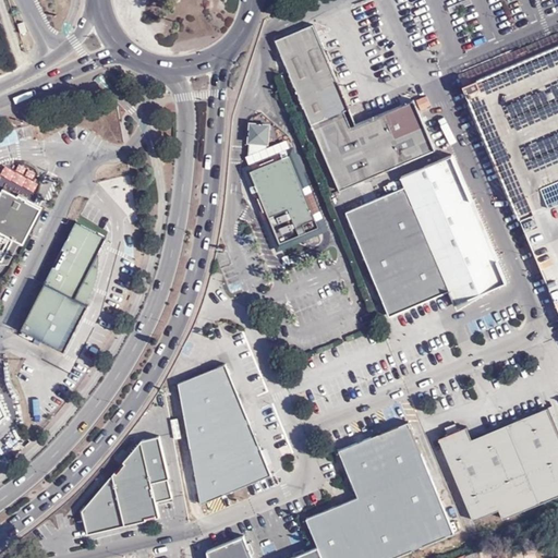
[(347,108),(348,108),(336,81),(312,24),(274,39),(337,191),(433,150),(412,100),(368,118),(353,124),(349,126),(342,110),(347,108)]
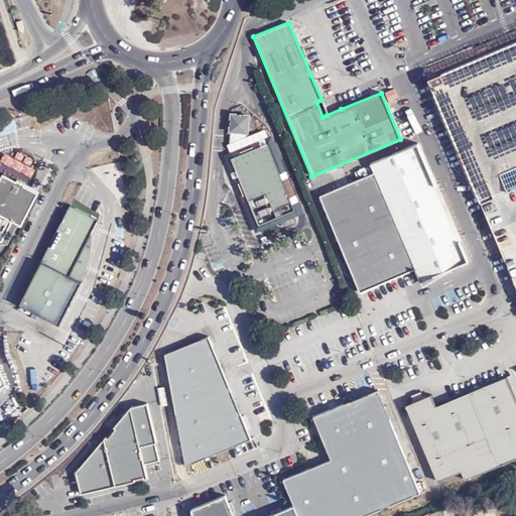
[(515,47),(430,84),(515,286),(515,47)]
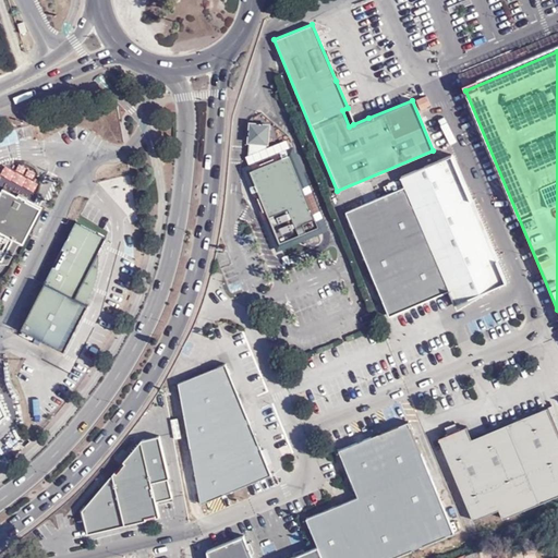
[(428,107),(424,96),(415,100),(420,111),(428,107)]
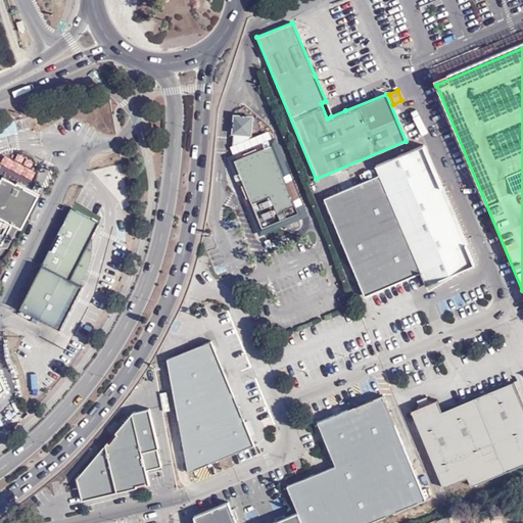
[(254,116),(234,114),(232,135),(252,137),(254,116)]
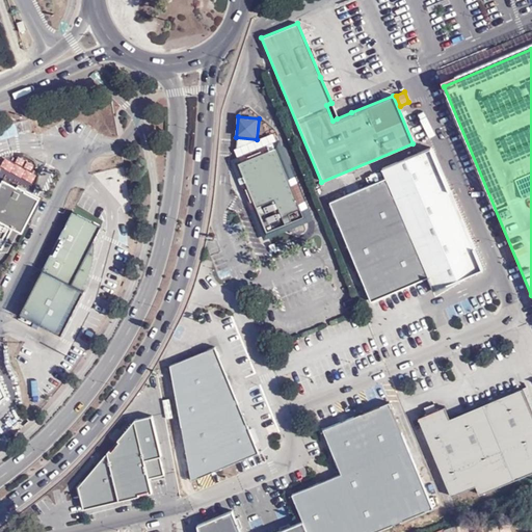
[(301,209),(276,148),(267,151),(262,148),(237,159),(234,160),(236,164),(236,165),(238,173),(242,173),(246,185),(244,189),(251,206),(256,207),(266,232),(285,223),(288,228),(296,231),(297,232),(299,232),(301,232),(302,231),(303,230),(304,228),(306,227),(306,225),(304,221),(299,209),(301,209)]
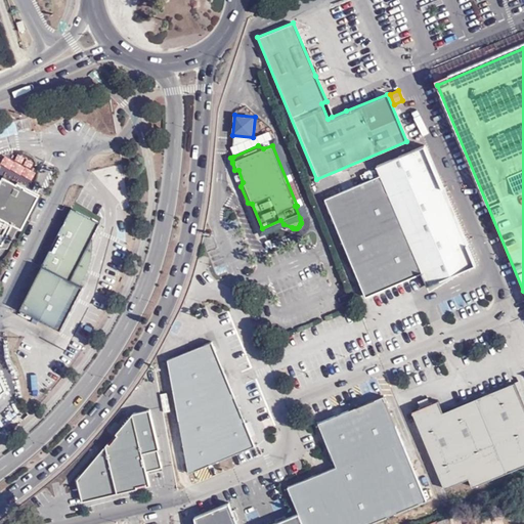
[(424,145),(378,166),(381,175),(423,271),(426,279),(429,286),(435,284),(475,266),(424,145)]
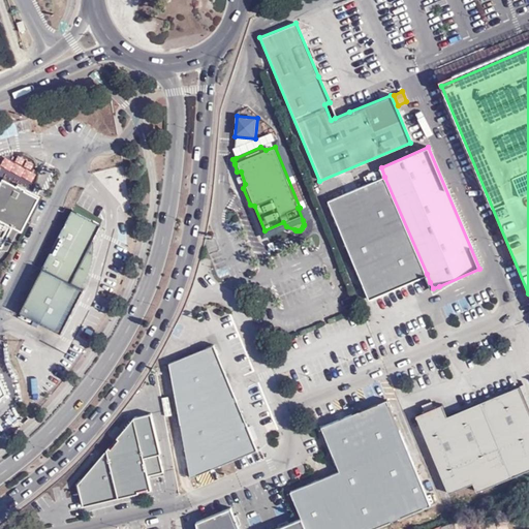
[(345,185),(354,183),(352,173),(343,175),(345,185)]
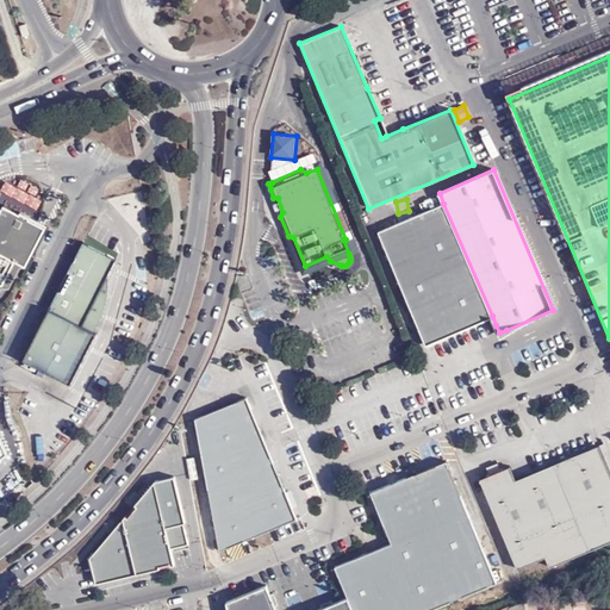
[(492,316),(443,204),(378,230),(424,342),(492,316)]
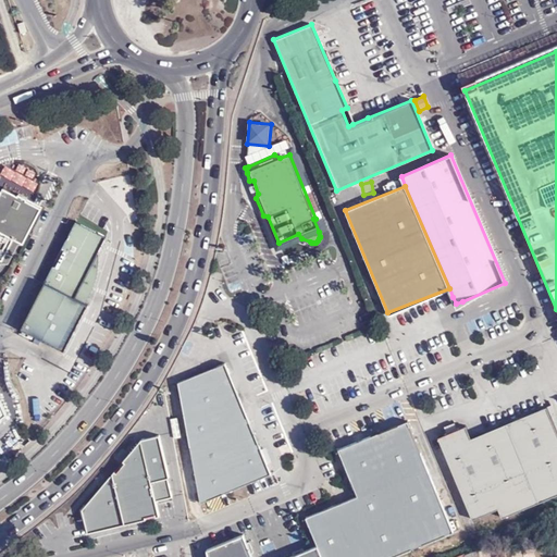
[(13,192),(3,187),(0,194),(0,259),(2,261),(14,238),(24,243),(27,236),(42,207),(13,192)]
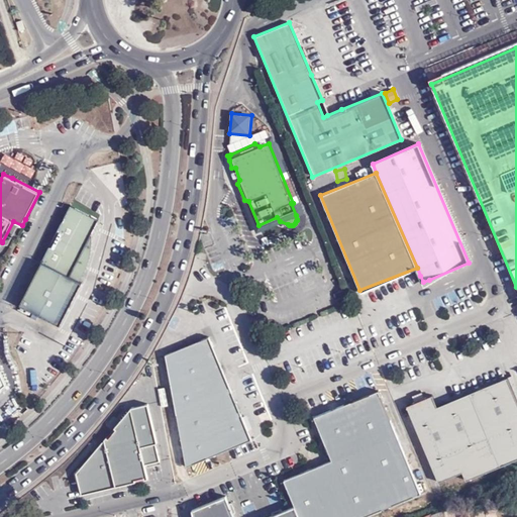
[(14,175),(12,178),(39,192),(25,219),(28,221),(44,191),(36,187),(14,175)]
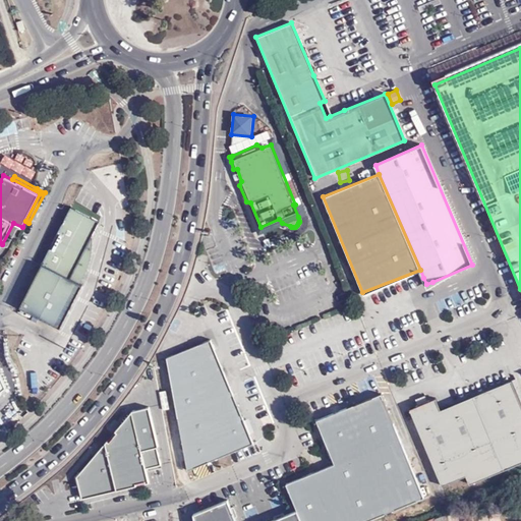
[(92,237),(100,221),(71,207),(20,306),(34,313),(62,328),(83,285),(81,284),(82,282),(85,274),(89,267),(91,261),(92,255),(93,249),(93,245),(93,241),(93,238),(93,237),(92,237)]
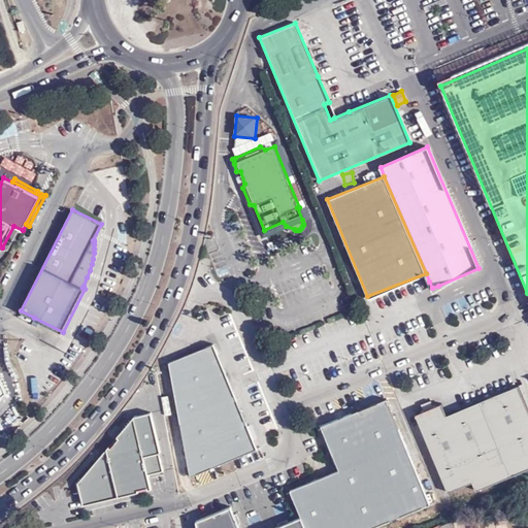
[(22,232),(23,230),(13,226),(2,248),(6,249),(8,250),(18,232),(22,232)]
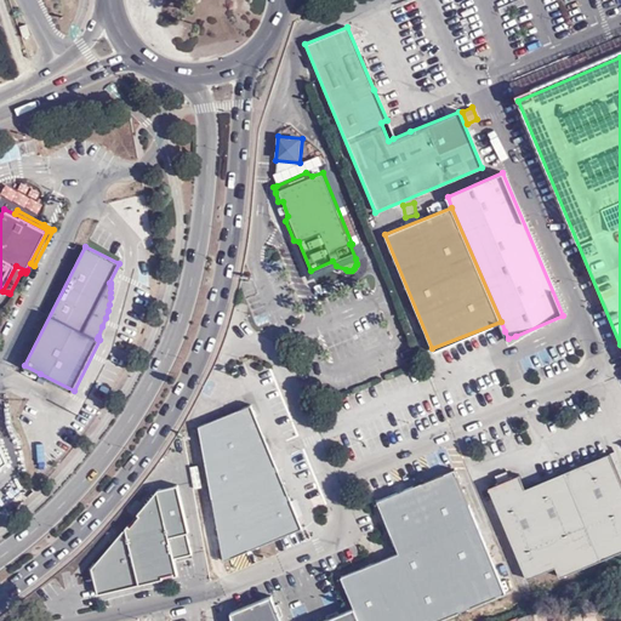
[(505,331),(501,322),(432,348),(437,359),(505,331)]
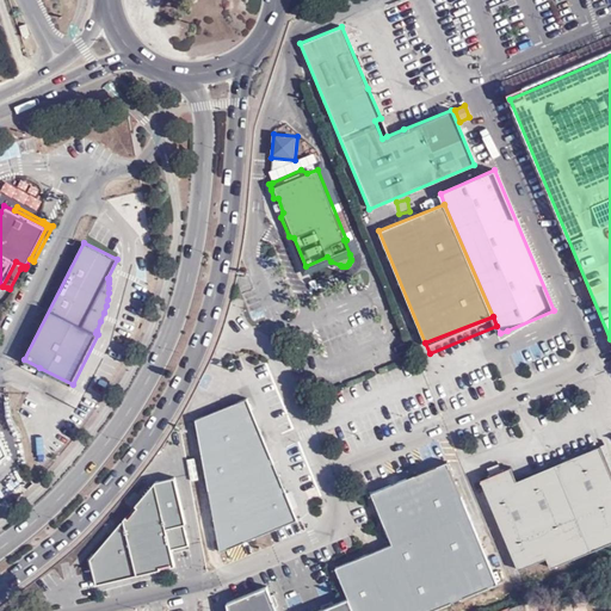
[(248,399),(198,419),(222,550),(298,520),(248,399)]
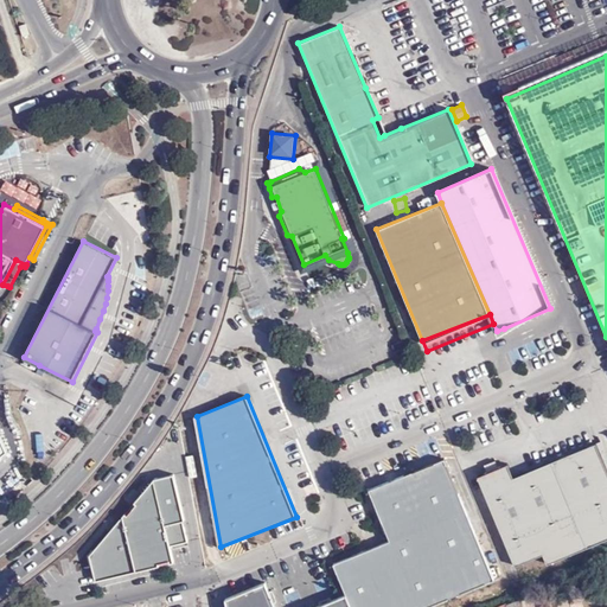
[(606,471),(595,443),(512,478),(508,466),(498,470),(494,462),(484,466),(487,474),(478,478),(516,567),(543,556),(547,566),(606,540),(606,471)]
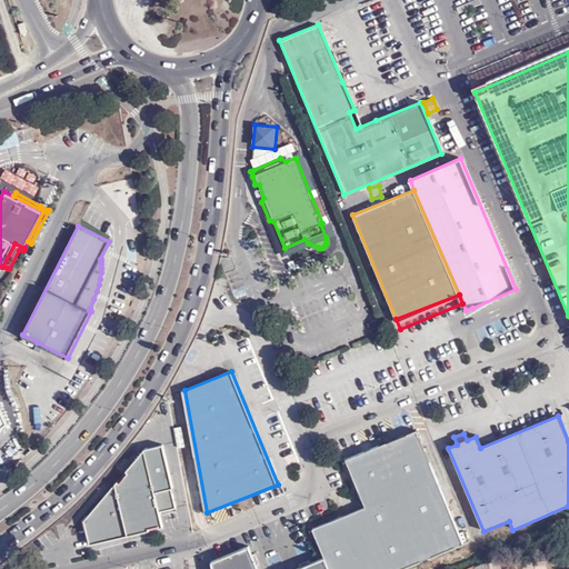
[(347,459),(367,507),(315,528),(323,550),(326,556),(331,568),(398,568),(463,542),(418,430),(347,459)]
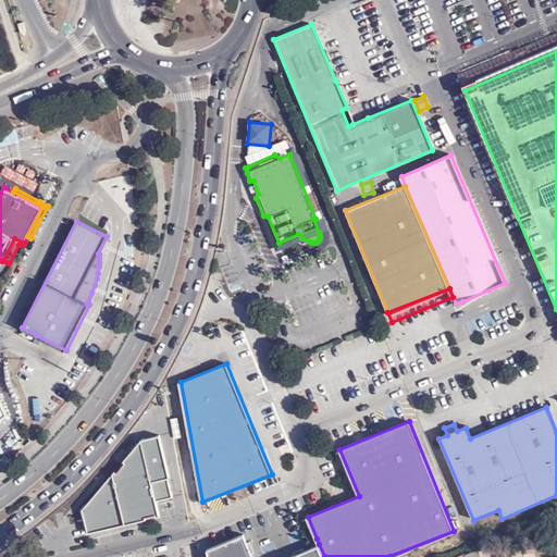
[(171,482),(160,434),(143,438),(82,509),(88,535),(160,518),(156,503),(172,498),(168,482),(171,482)]
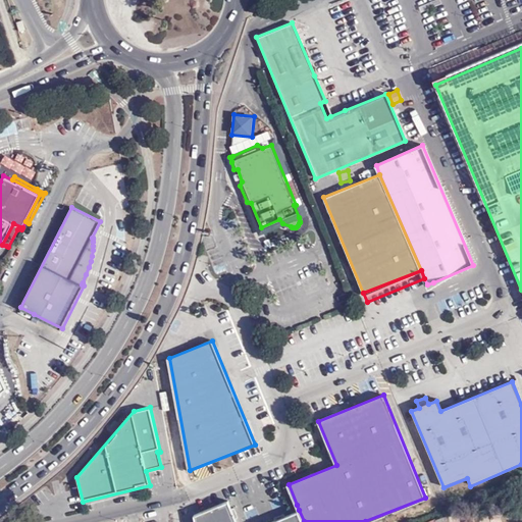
[(304,521),(299,510),(270,521),(238,521),(229,501),(196,515),(196,521),(304,521)]
